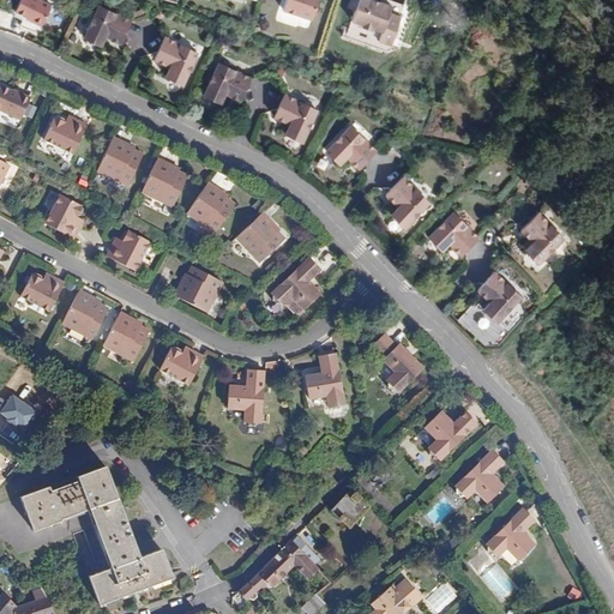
[(43,0),(20,0),(17,10),(31,17),(31,19),(42,24),(52,4),(43,0)]
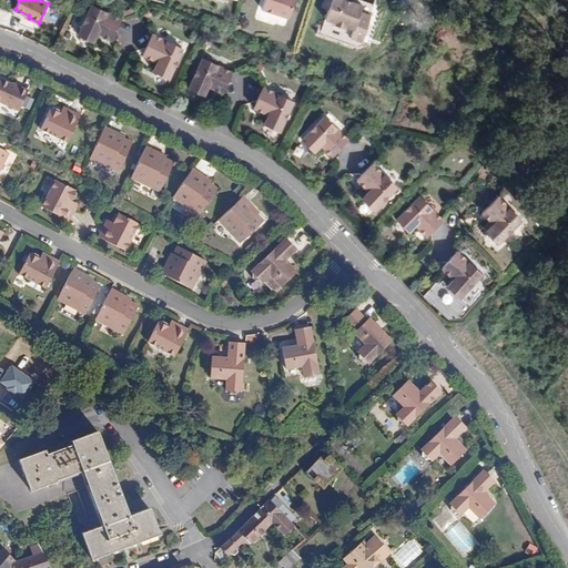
[(263,0),(261,9),(287,18),(293,0),(263,0)]
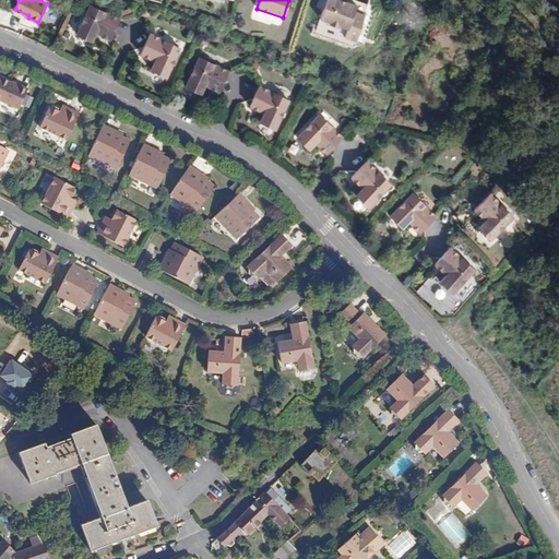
[(356,4),(346,1),(342,0),(325,0),(321,18),(329,21),(329,23),(339,26),(340,24),(348,27),(345,37),(356,40),(358,33),(361,23),(365,14),(354,11),(356,4)]
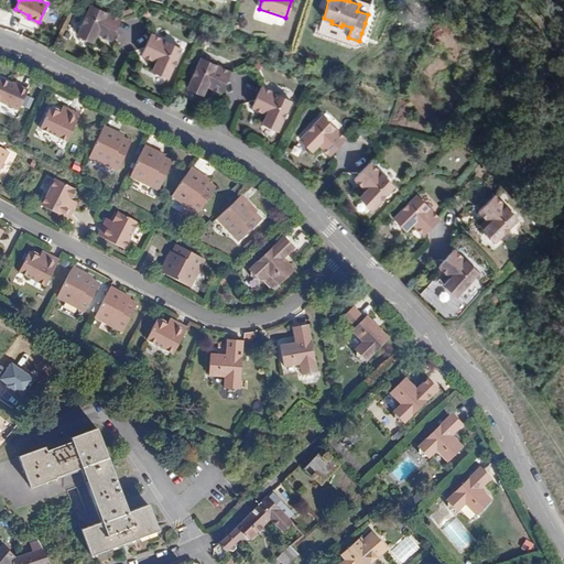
[(358,0),(349,0),(349,1),(359,4),(357,11),(368,14),(371,4),(358,0)]
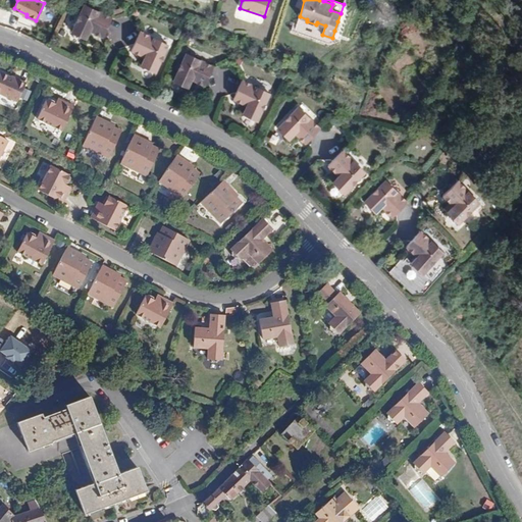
[(85,4),(72,30),(88,37),(92,30),(104,34),(112,15),(85,4)]
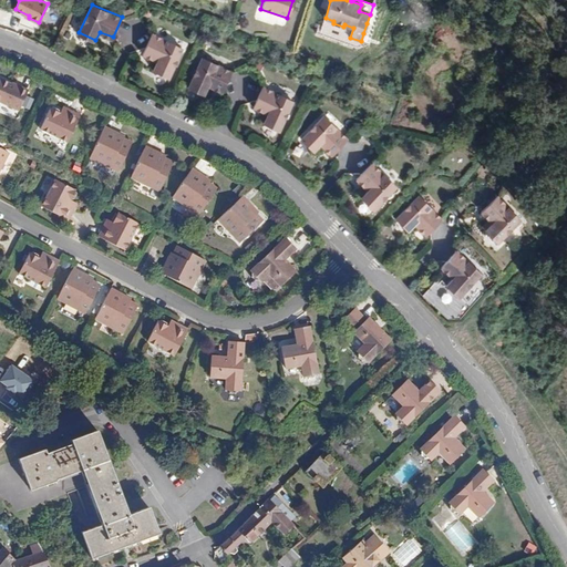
[(152,34),(143,53),(157,60),(153,69),(169,75),(182,48),(152,34)]
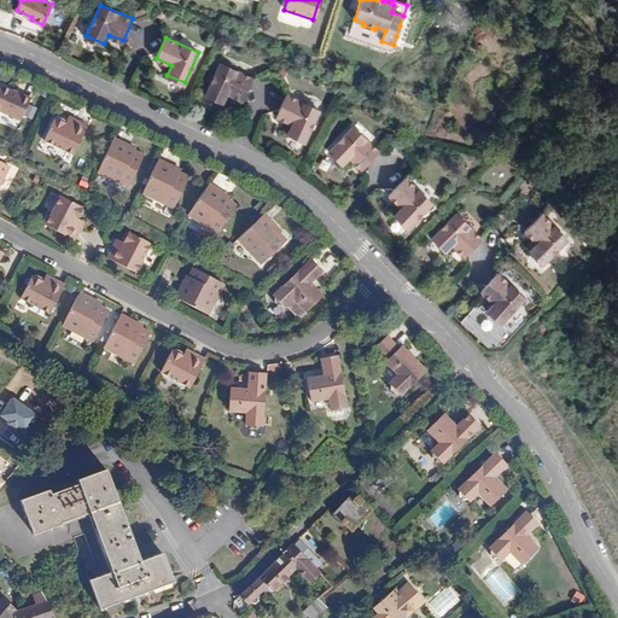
[(221,63),(207,93),(225,101),(228,93),(243,99),(252,77),(221,63)]
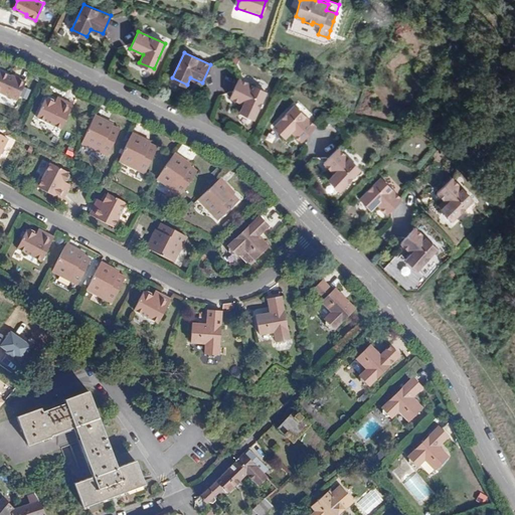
[(16,77),(0,70),(0,71),(0,91),(18,100),(27,81),(17,76),(16,77)]
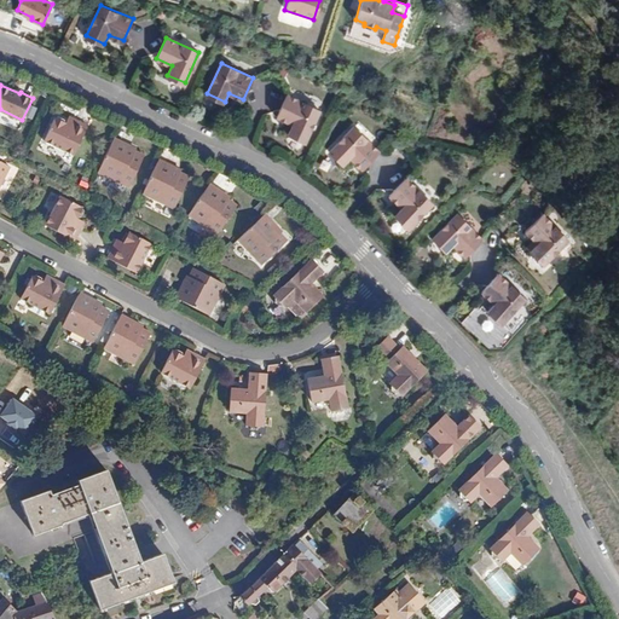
[(320,108),(289,93),(279,116),(295,122),(290,132),(307,139),(320,108)]
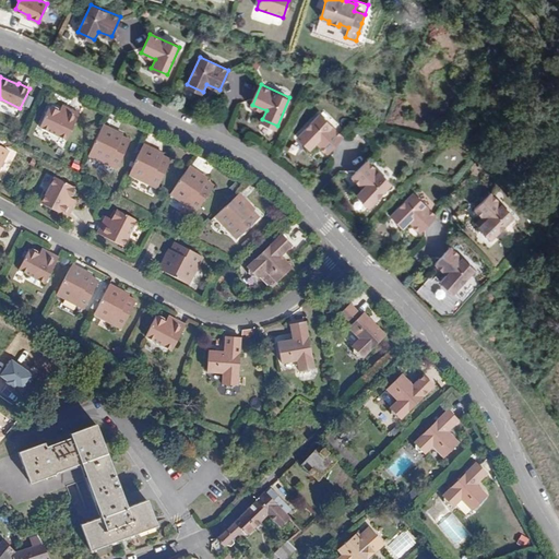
[(67,111),(61,108),(58,105),(54,103),(50,104),(42,123),(69,138),(81,113),(69,106),(67,111)]
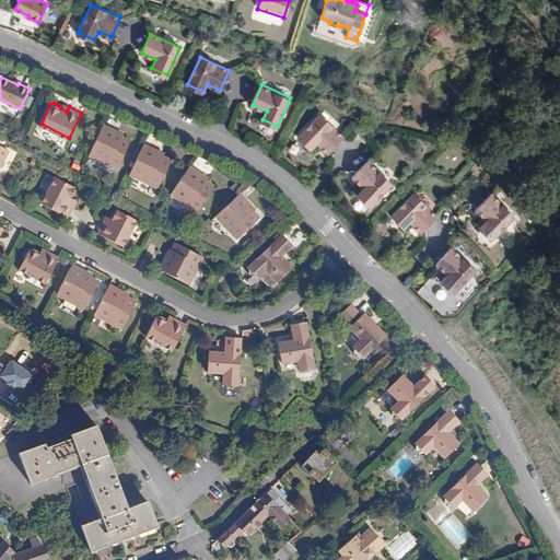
[(324,112),(301,133),(313,144),(319,139),(329,149),(345,133),(324,112)]
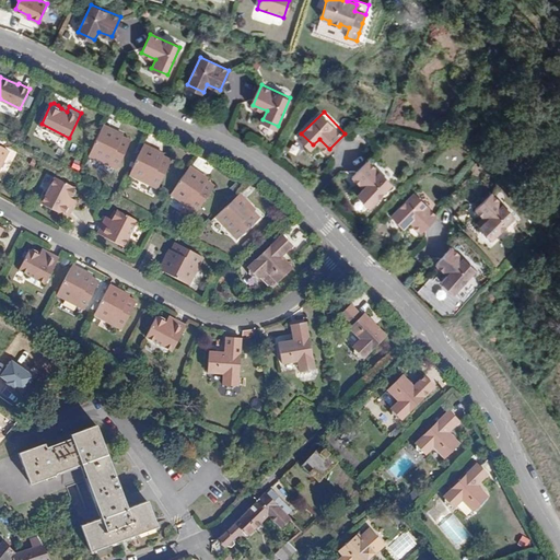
[(104,124),(91,152),(117,165),(129,139),(123,136),(117,133),(118,130),(104,124)]
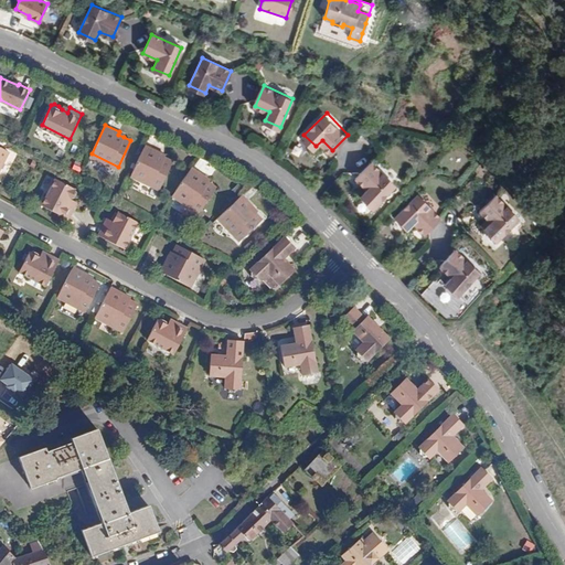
[(148,142),(134,173),(160,184),(172,158),(166,155),(159,151),(160,149),(148,142)]
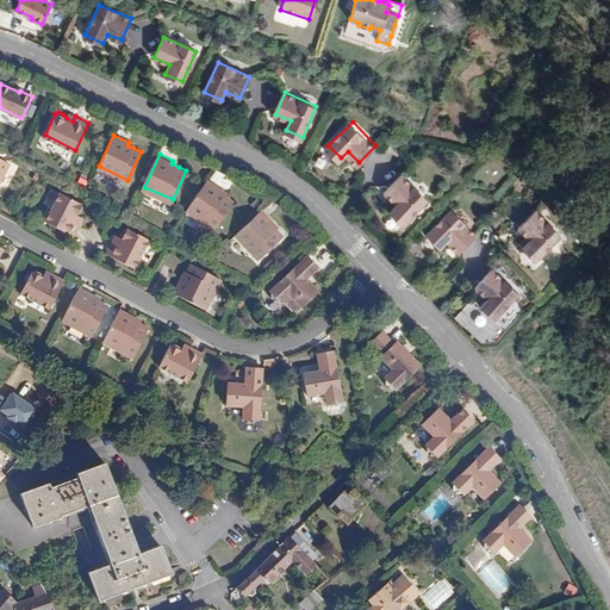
[(404,174),(386,191),(397,201),(390,209),(403,222),(428,197),(404,174)]
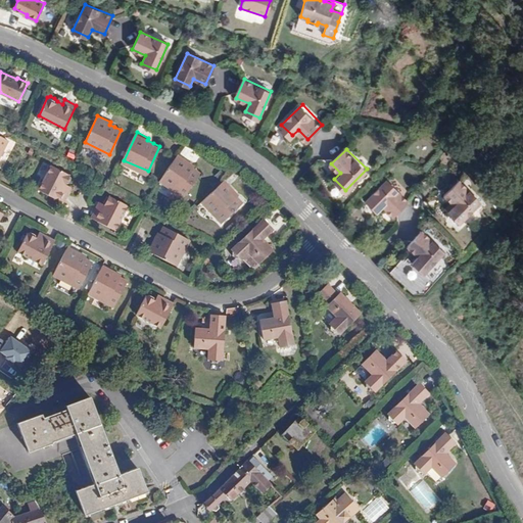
[(190,160),(179,152),(162,178),(184,193),(200,171),(194,165),(189,163),(190,160)]
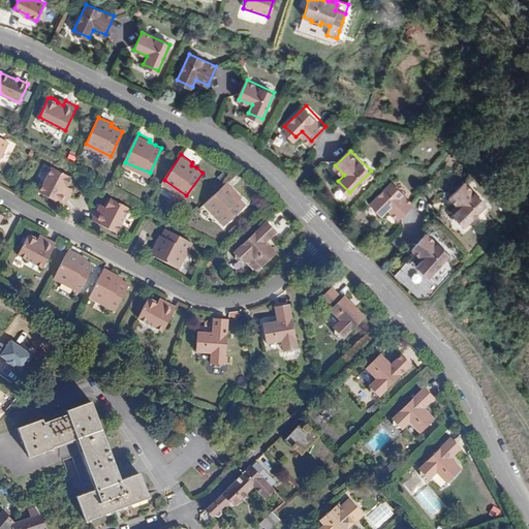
[(65,190),(68,185),(71,184),(74,179),(72,176),(53,166),(40,189),(65,203),(70,192),(65,190)]
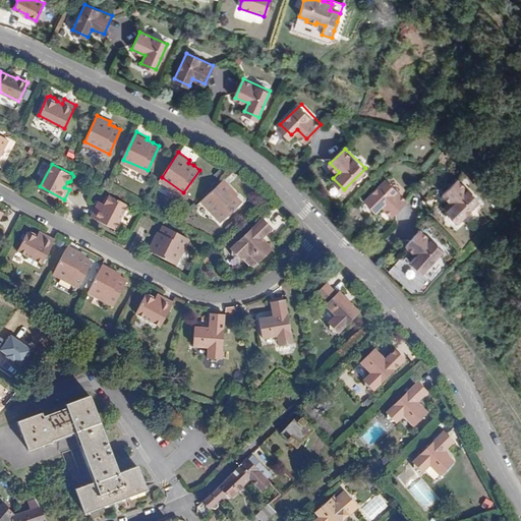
[(236,187),(226,176),(204,197),(223,218),(243,199),(238,193),(234,189),(236,187)]
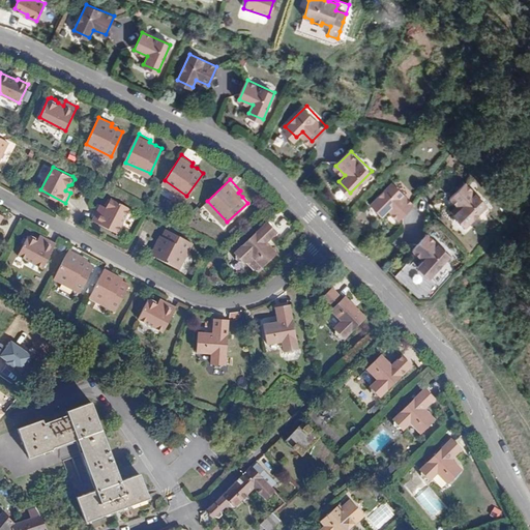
[(392,182),(371,203),(382,214),(389,209),(398,218),(413,204),(392,182)]
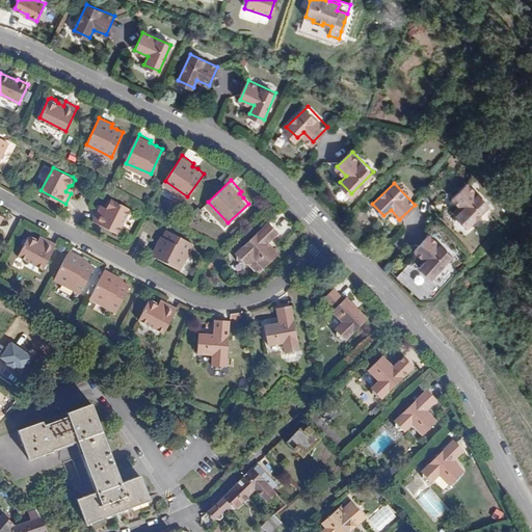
[(469,183),(455,196),(464,207),(458,214),(470,224),(490,204),(469,183)]
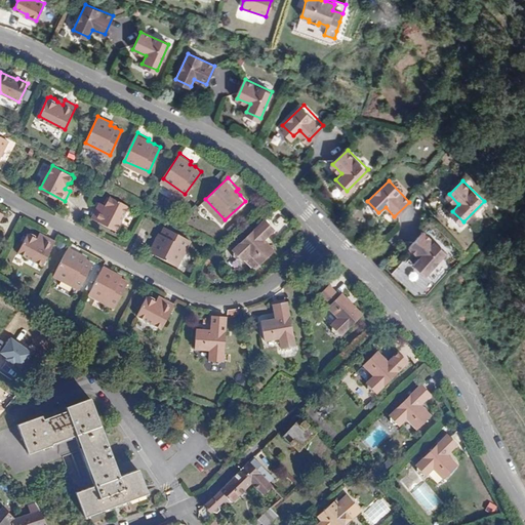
[(104,210),(98,207),(93,216),(117,229),(129,206),(110,196),(108,197),(105,201),(107,204),(104,210)]
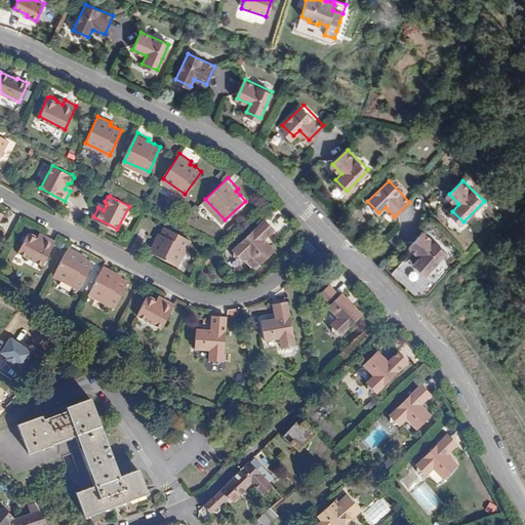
[(102,201),(98,207),(104,210),(107,204),(102,201)]
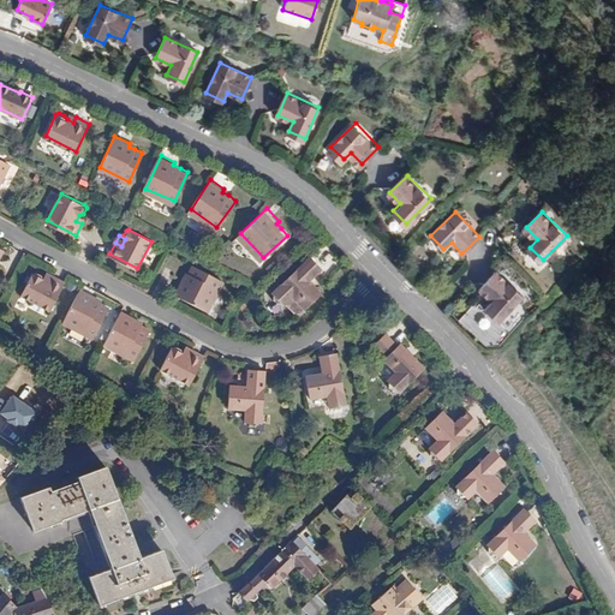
[(311,257),(274,292),(276,294),(275,298),(279,302),(282,302),(285,304),(293,297),(305,309),(321,293),(311,281),(322,269),(311,257)]
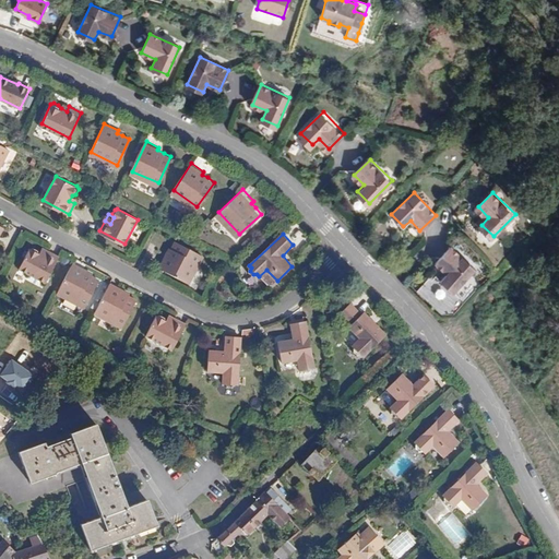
[(61,256),(48,249),(46,253),(39,250),(39,248),(35,246),(32,248),(21,268),(48,281),(61,256)]
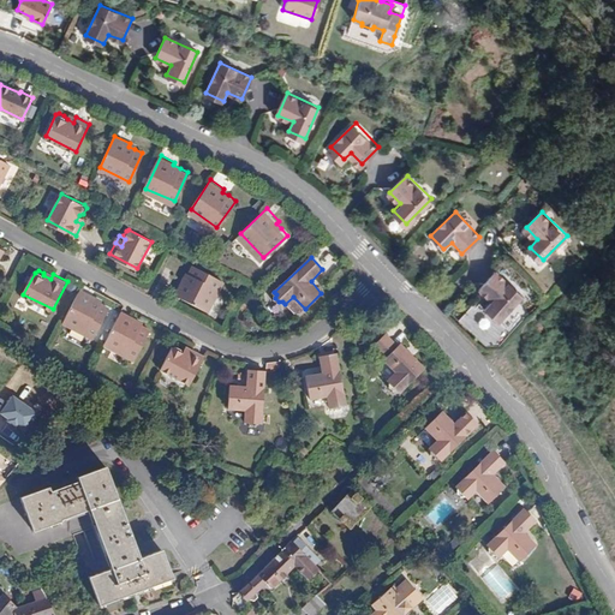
[(501,270),(499,270),(483,288),(495,299),(487,308),(500,321),(525,296),(501,270)]
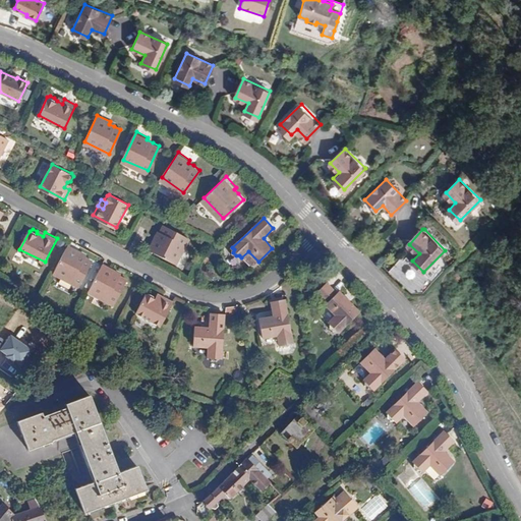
[(155,244),(153,243),(146,254),(172,270),(185,245),(161,232),(158,239),(155,244)]
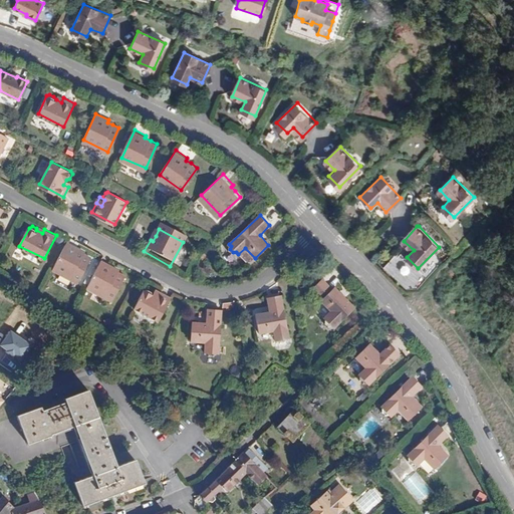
[(67,243),(53,270),(78,283),(91,258),(84,255),(79,252),(80,250),(67,243)]
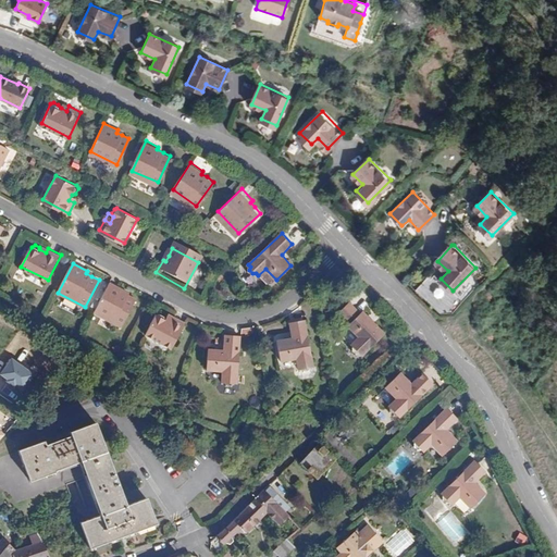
[(111,283),(96,311),(122,325),(136,299),(130,295),(124,293),(125,289),(111,283)]
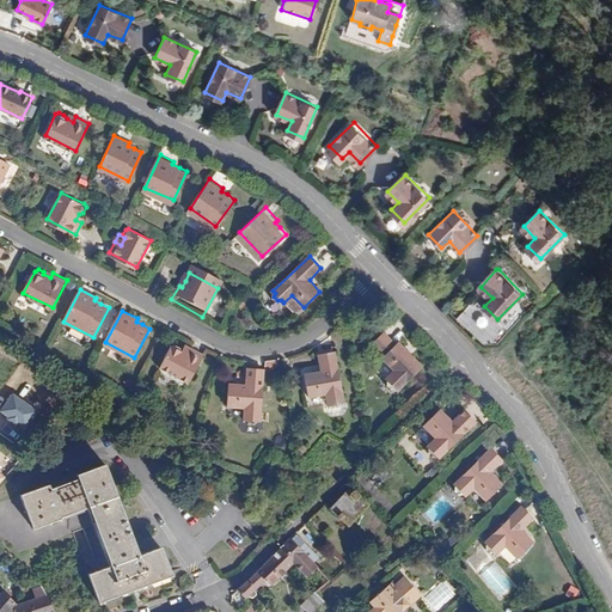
[(386,330),(375,341),(387,354),(386,356),(398,368),(390,377),(391,379),(391,384),(395,386),(399,386),(402,389),(424,363),(402,341),(399,343),(386,330)]
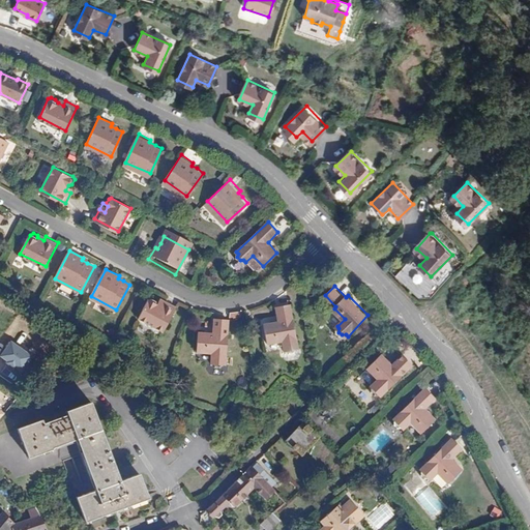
[(178,305),(167,300),(165,305),(159,302),(159,300),(158,298),(153,296),(149,298),(140,317),(166,329),(178,305)]
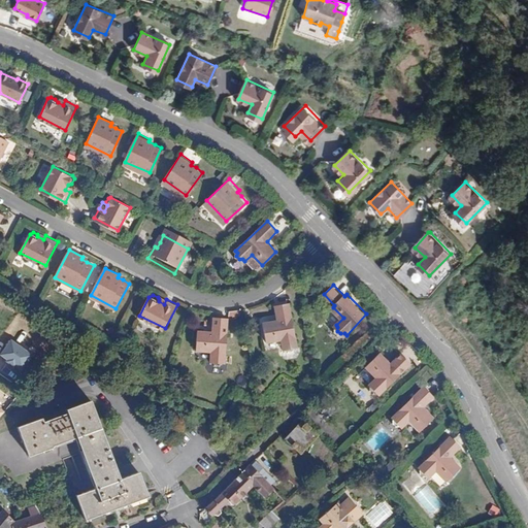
[(290,303),(276,307),(281,321),(266,325),(270,342),(285,339),(287,349),(291,350),(292,352),(296,351),(297,348),(300,347),(290,303)]
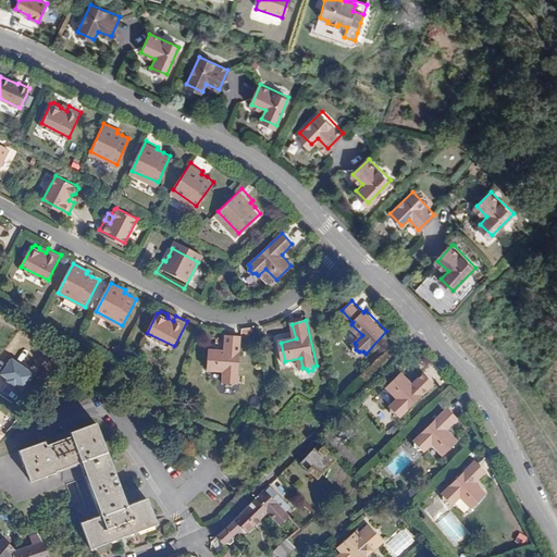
[(244,336),(227,334),(226,349),(211,348),(209,369),(224,371),(224,382),(227,381),(231,385),(234,385),(237,383),(239,383),(244,336)]
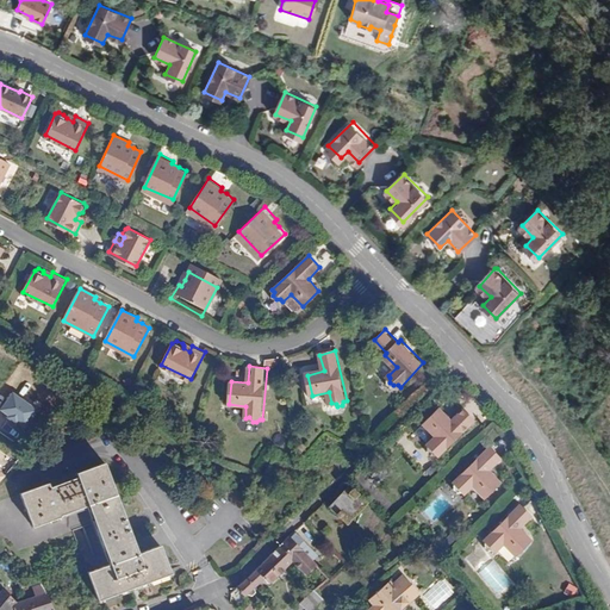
[(42,412),(10,390),(0,403),(0,412),(27,433),(42,412)]
